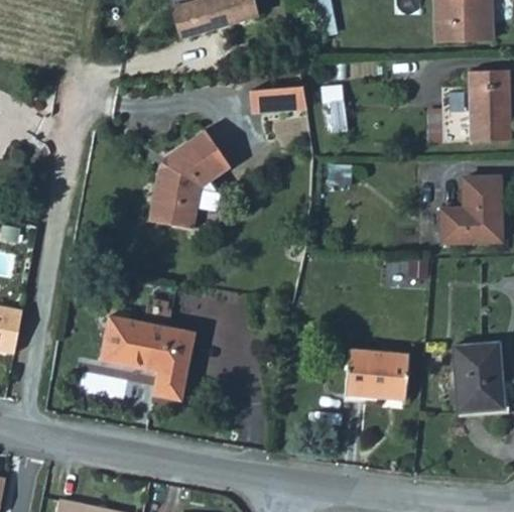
[(181,0),(173,2),(180,31),(258,11),(255,0),(181,0)]
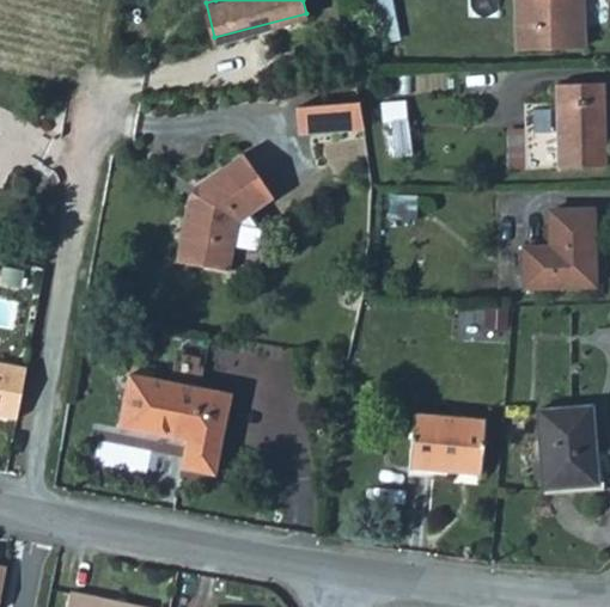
[(513,0),(514,48),(583,46),(581,0),(513,0)]
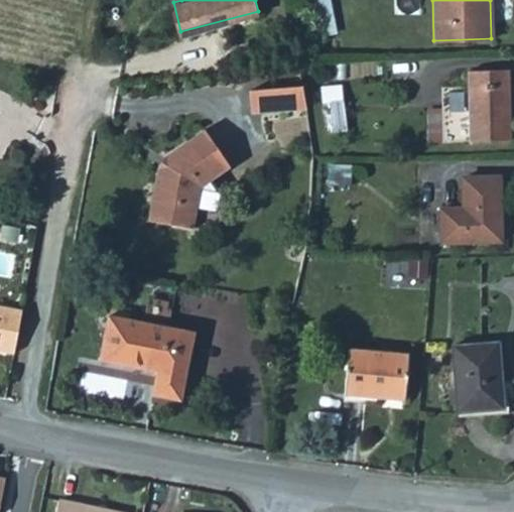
[(443,142),(509,139),(507,70),(469,72),(469,85),(441,87),(443,142)]
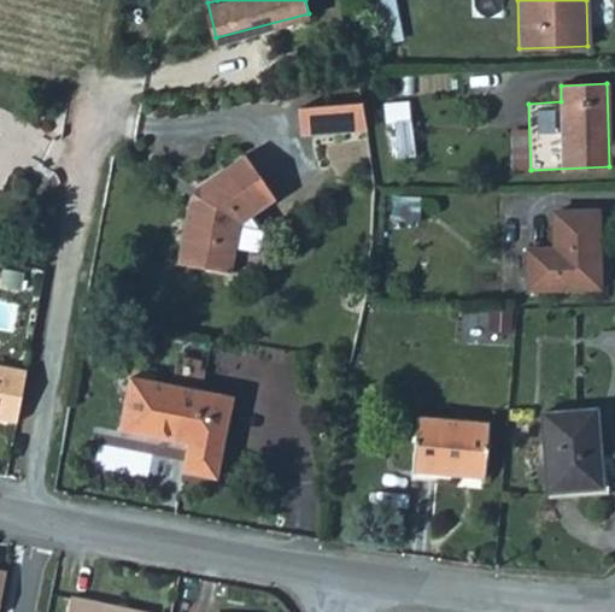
[(507,139),(513,162),(528,158),(522,134),(507,139)]
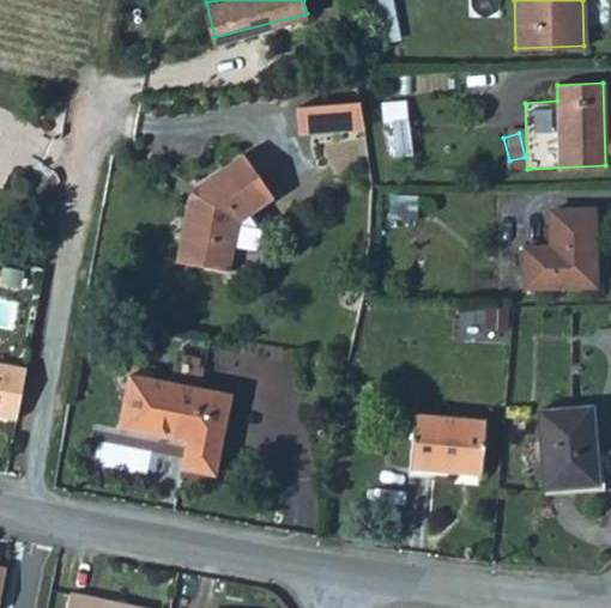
[(176,261),(230,268),(236,220),(246,214),(271,195),(241,152),(194,184),(200,188),(193,202),(186,199),(176,261)]
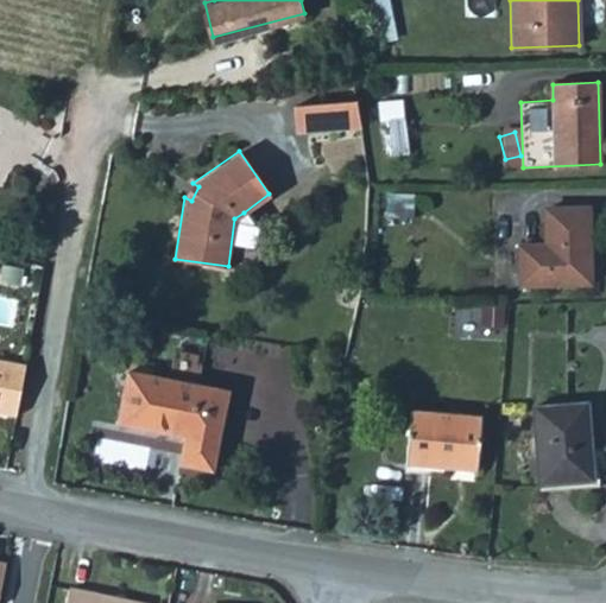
[(199,186),(193,183),(184,197),(191,201),(199,186)]
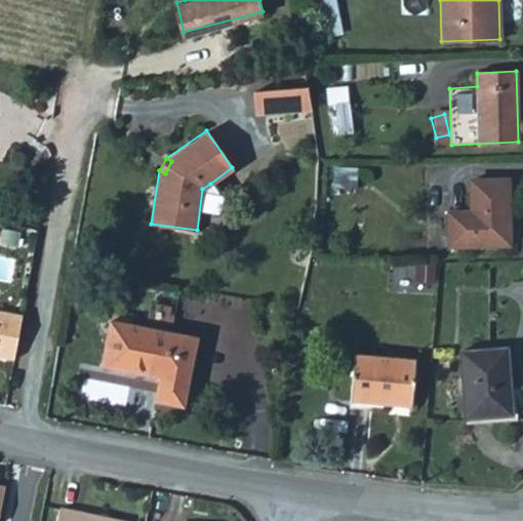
[(472,212),(450,212),(451,247),(510,245),(508,179),(471,181),(472,212)]
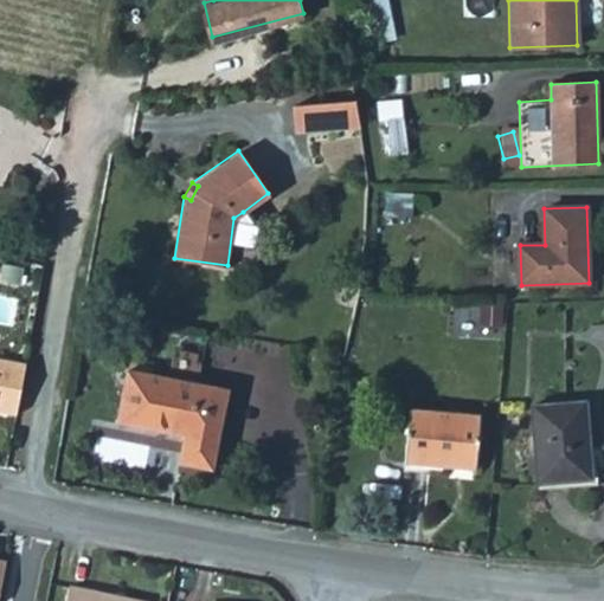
[(252,226),(243,212),(233,218),(227,265),(246,269),(252,226)]
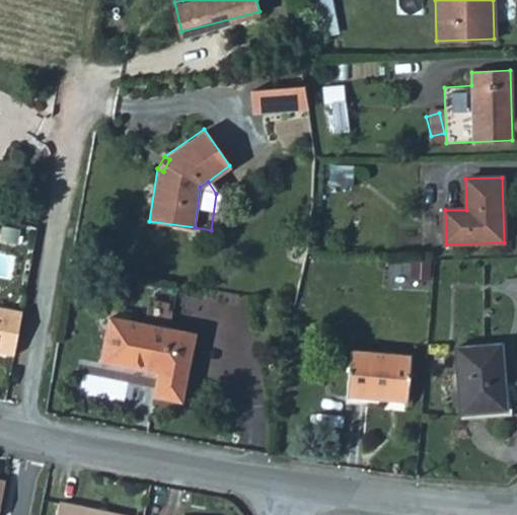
[(431,263),(416,264),(416,279),(431,278),(431,263)]
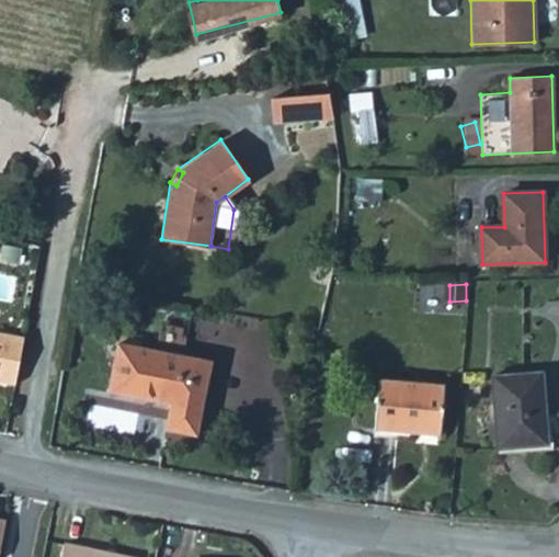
[(24,341),(0,336),(0,384),(14,387),(24,341)]
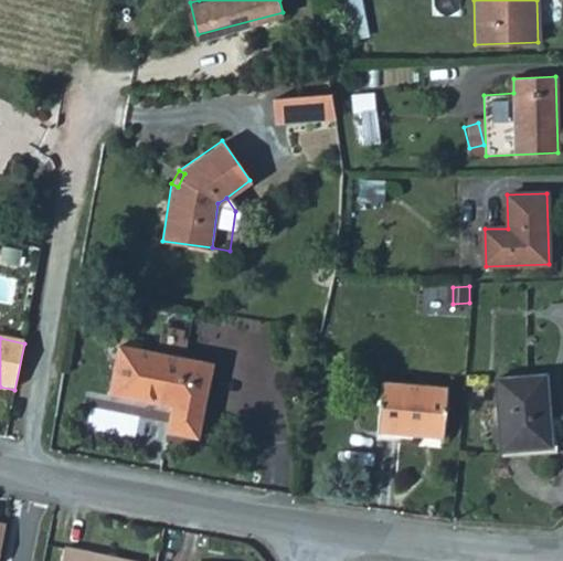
[(173,411),(169,436),(201,441),(214,368),(118,351),(109,401),(173,411)]
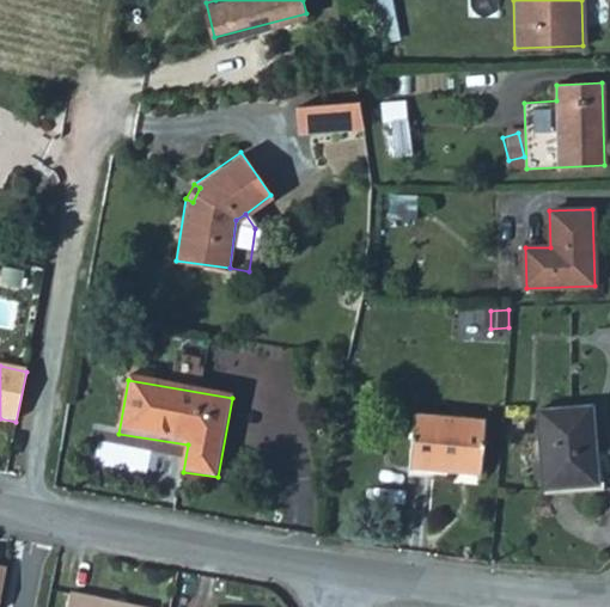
[(546,486),(598,483),(593,405),(541,408),(546,486)]
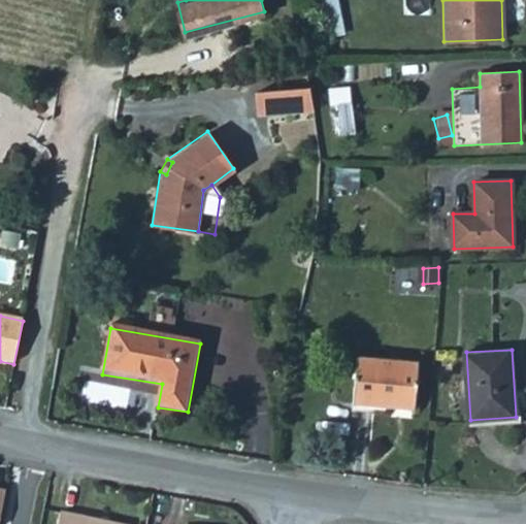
[(355,402),(416,405),(419,361),(358,356),(355,402)]
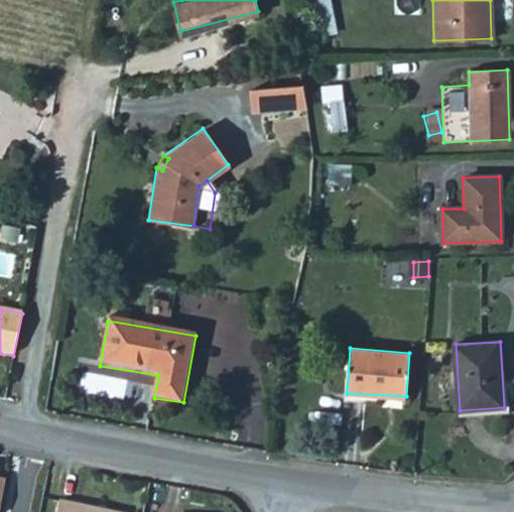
[(97,511),(47,502),(45,511),(97,511)]
